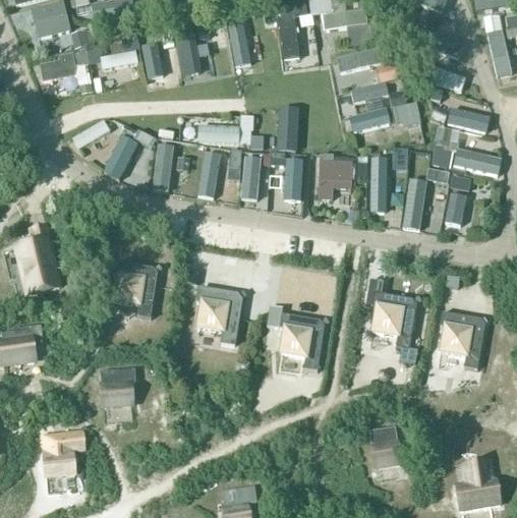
[(8,0),(10,9),(48,0),(8,0)]
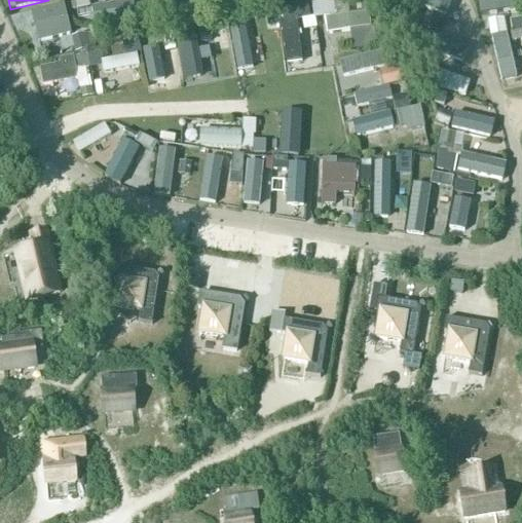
[(89,0),(72,0),(76,17),(94,13),(89,0)]
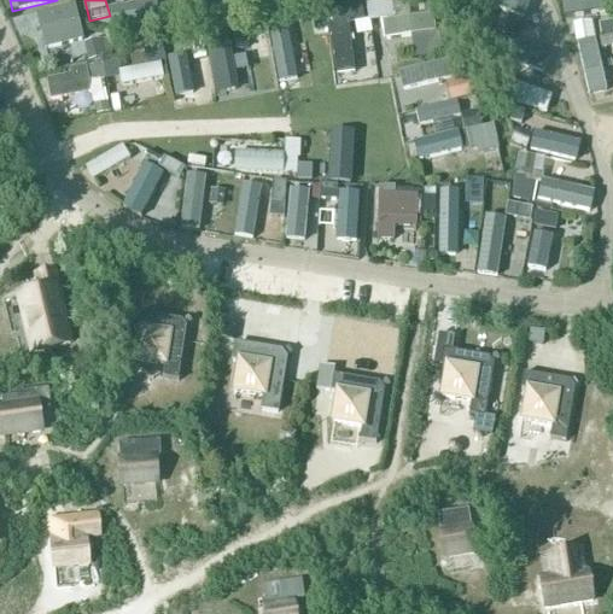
[(107,0),(109,16),(151,13),(150,0),(107,0)]
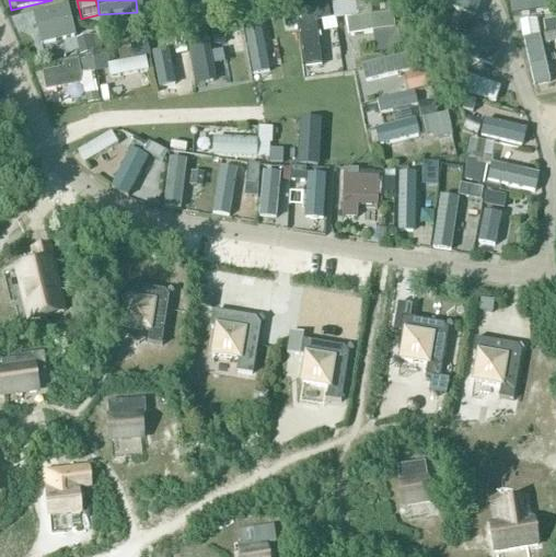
[(373,31),(375,50),(398,48),(395,9),(370,11),(369,0),(337,0),(332,0),(333,16),(346,15),(347,33),(373,31)]
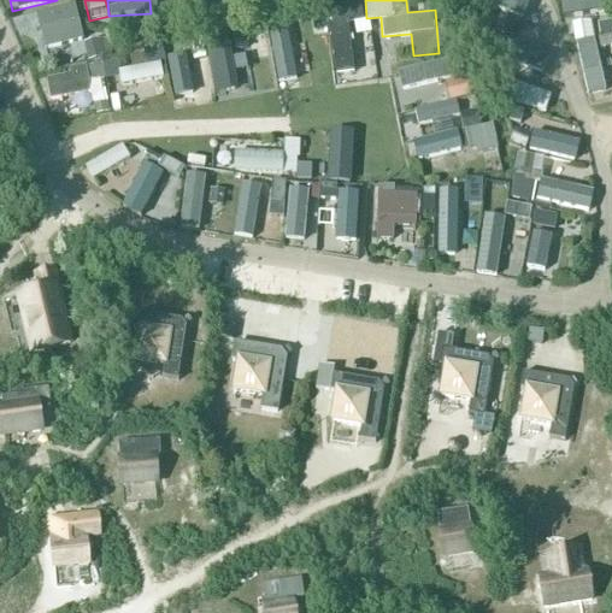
[(611,0),(560,0),(563,12),(611,1),(611,0)]
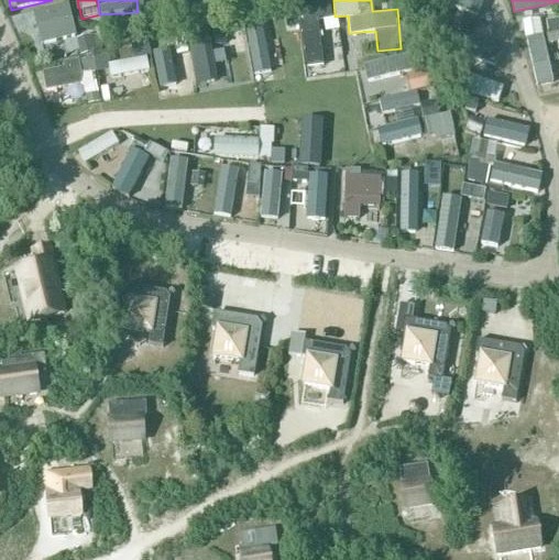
[(39,41),(76,34),(70,1),(33,8),(39,41)]
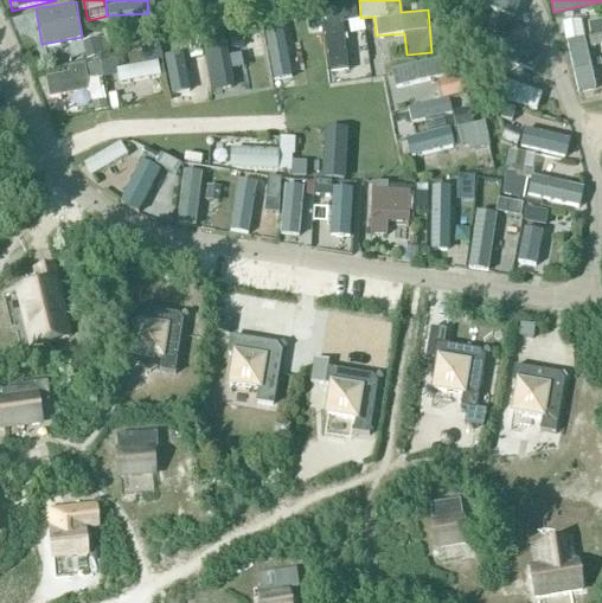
[(316,46),(315,17),(285,18),(287,69),(305,69),(303,46),(316,46)]
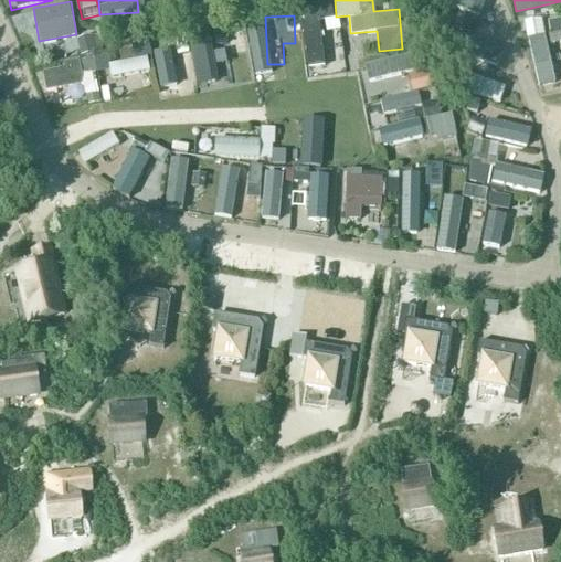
[(528,17),(533,82),(551,81),(546,16),(528,17)]
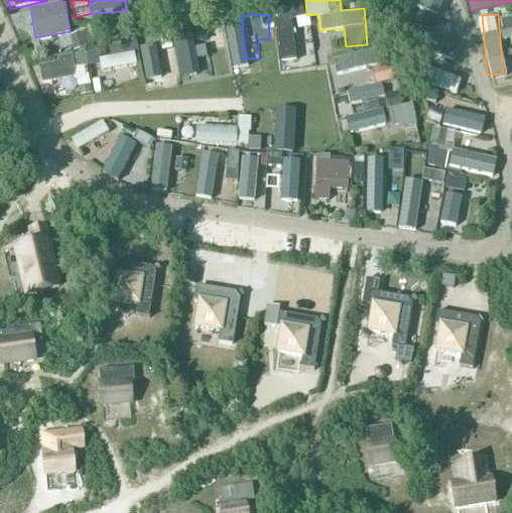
[(504,35),(511,34),(511,25),(511,16),(502,17),(504,35)]
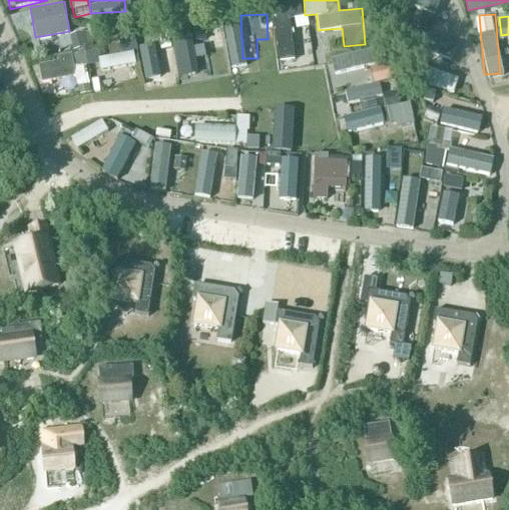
[(212,67),(225,65),(222,35),(237,34),(235,17),(218,19),(219,27),(208,28),(212,67)]
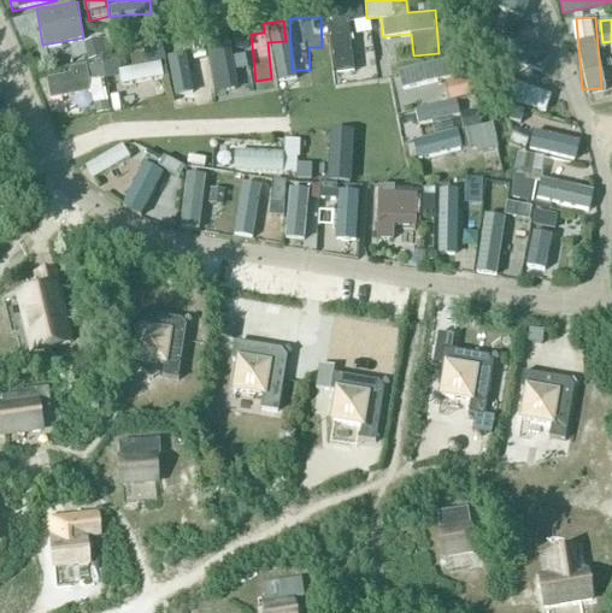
[(343,27),(325,29),(333,77),(352,74),(343,27)]
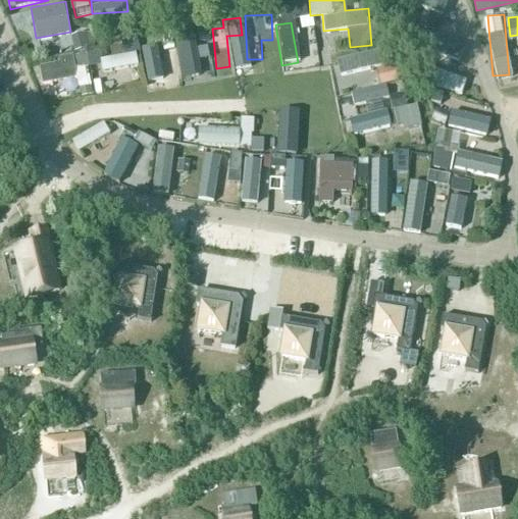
[(182,73),(193,70),(193,72),(215,67),(205,27),(172,34),(182,73)]
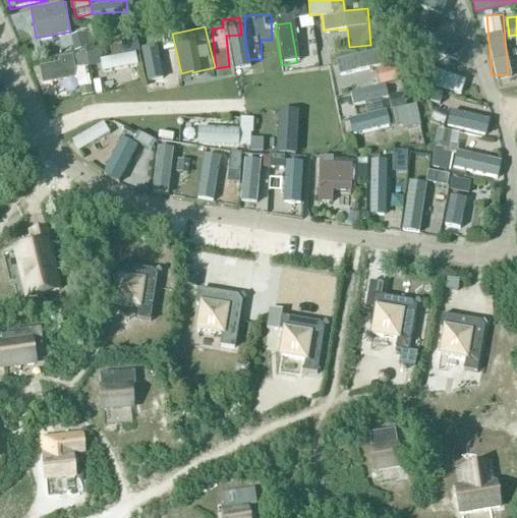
[(418,29),(413,42),(454,59),(460,47),(418,29)]
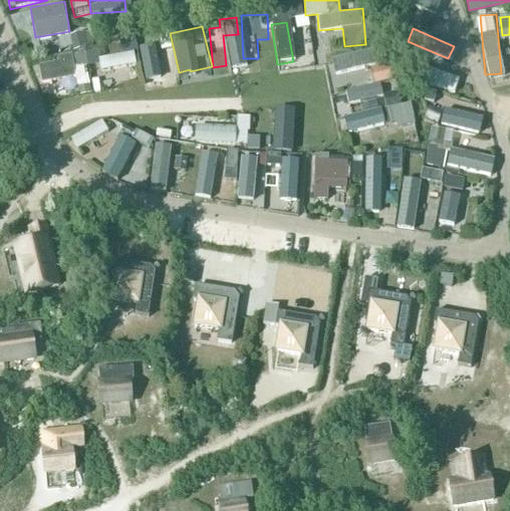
[(328,56),(335,87),(344,85),(348,101),(364,98),(366,109),(344,114),(347,131),(387,122),(388,126),(415,120),(411,99),(400,101),(391,60),(376,63),(373,47),(328,56)]
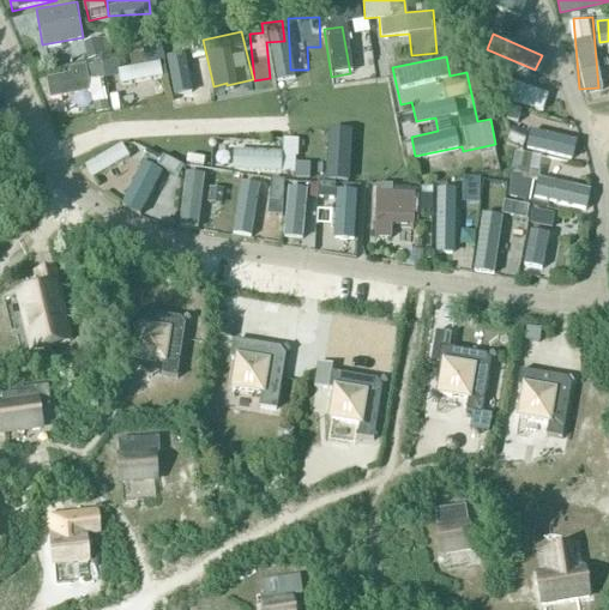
[(119,83),(162,76),(158,59),(116,66),(119,83)]
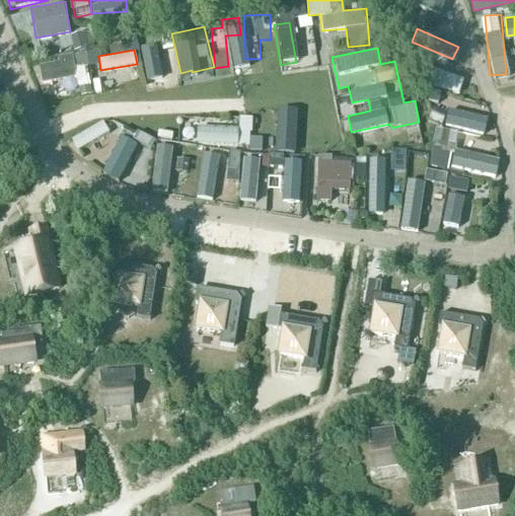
[(159,75),(154,50),(142,52),(147,78),(159,75)]
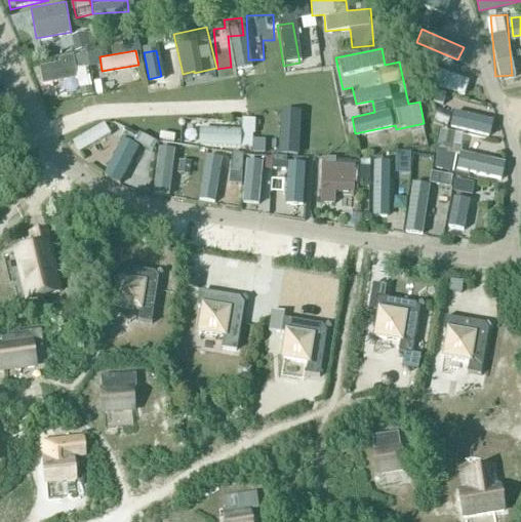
[(45,81),(74,75),(76,87),(91,83),(85,52),(41,62),(45,81)]
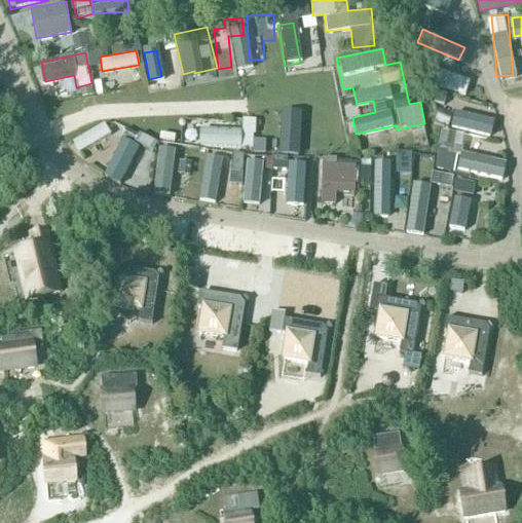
[(437,67),(432,83),(465,94),(471,77),(437,67)]
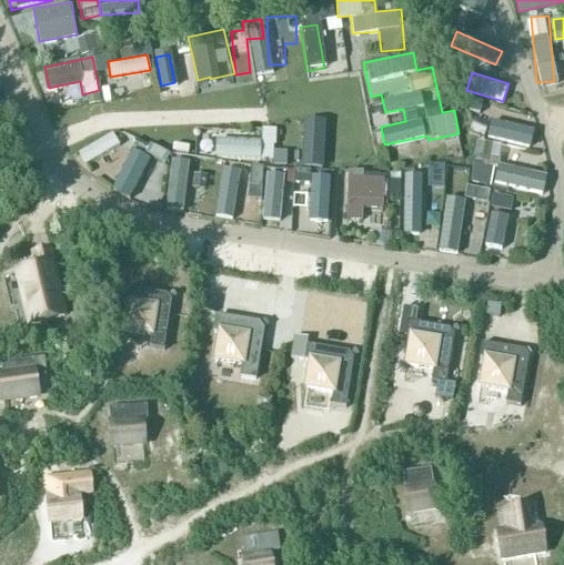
[(532,142),(534,124),(491,119),(489,138),(532,142)]
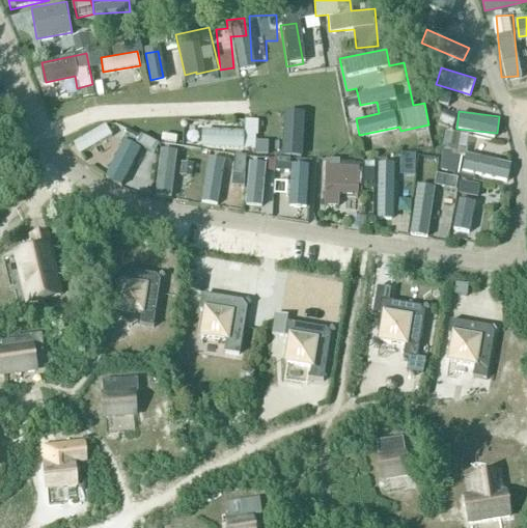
[(244,117),(244,128),(201,127),(201,146),(281,149),(281,135),(258,134),(258,117),(244,117)]
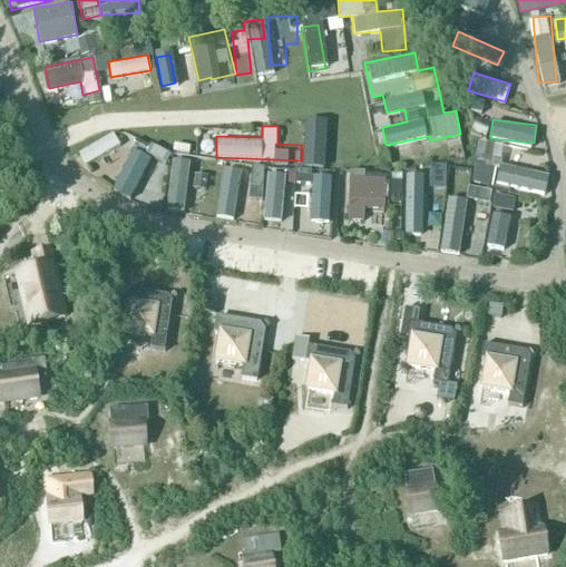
[(308,165),(325,165),(327,129),(309,129),(308,165)]
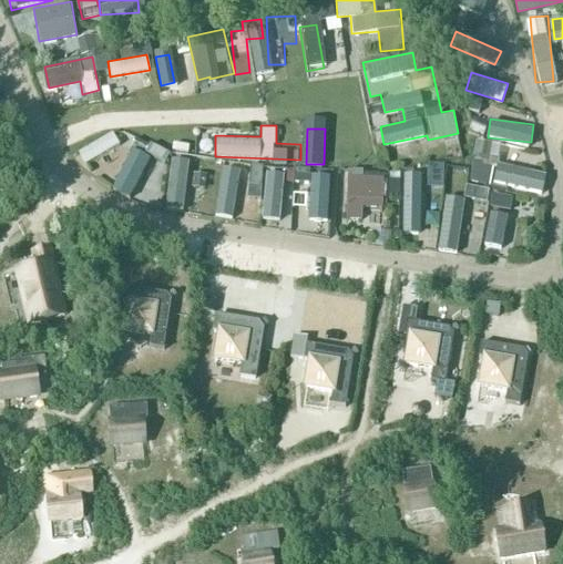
[(83,161),(120,144),(114,131),(78,147),(83,161)]
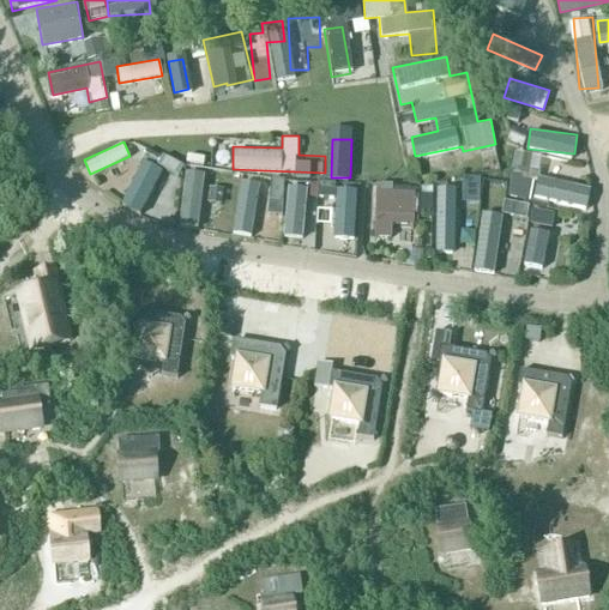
[(506,191),(586,207),(592,185),(538,173),(542,153),(516,149),(506,191)]
